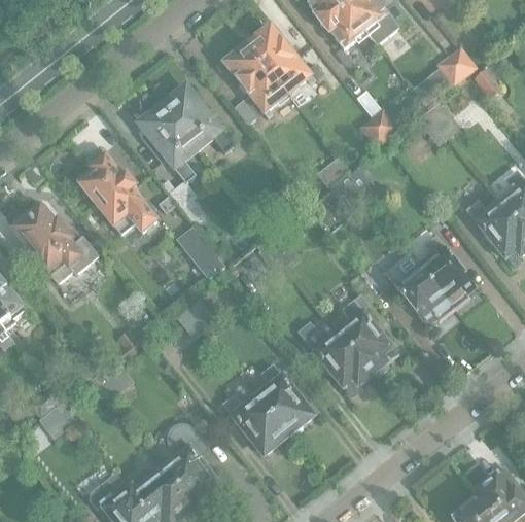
[(314,0),(308,5),(344,50),(366,32),(341,0),(314,0)]
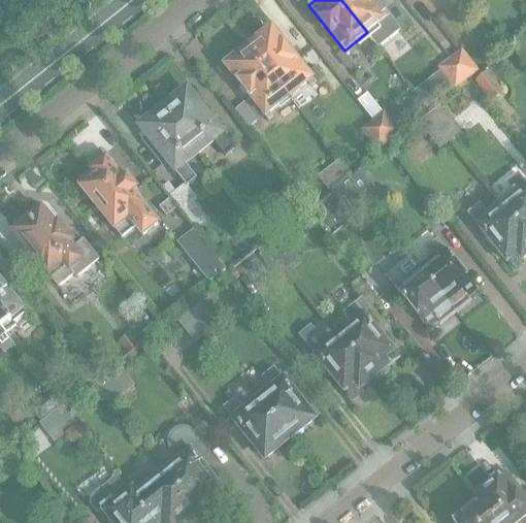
[(341,0),(367,32),(379,46),(401,28),(379,0),(341,0)]
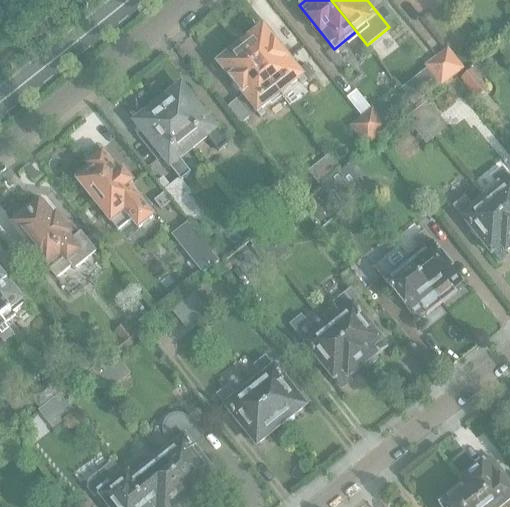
[(263,26),(241,44),(279,92),(298,77),(301,81),(306,77),(302,72),(300,73),(263,26)]
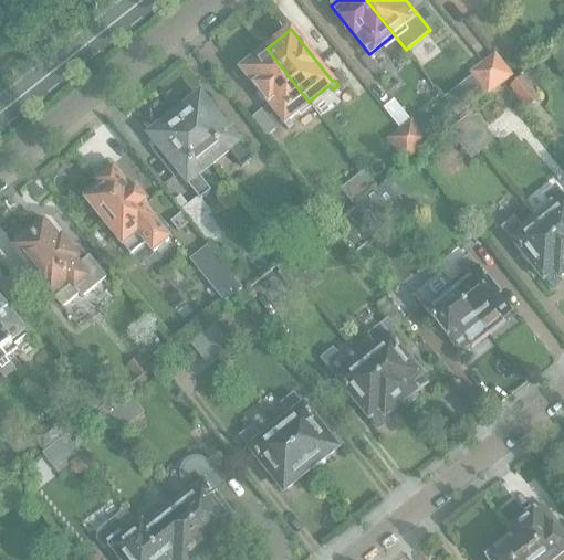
[(267,49),(242,69),(283,119),(281,120),(286,127),(291,123),(288,118),(309,102),(267,49)]
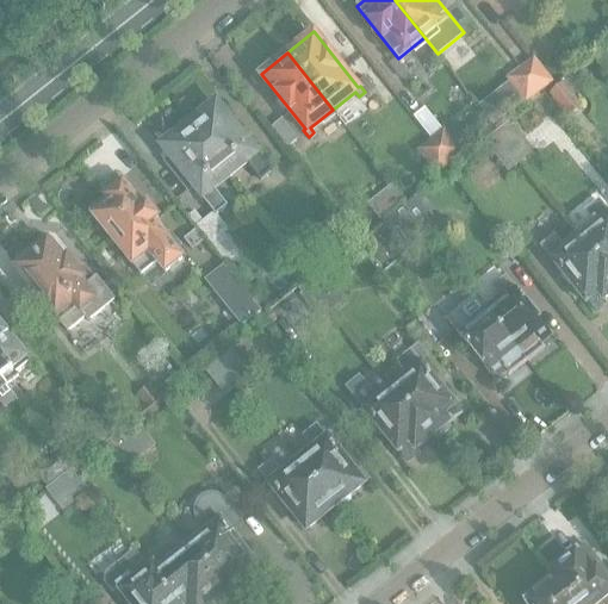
[(532,55),(520,64),(539,87),(551,78),(533,54),(532,55)]
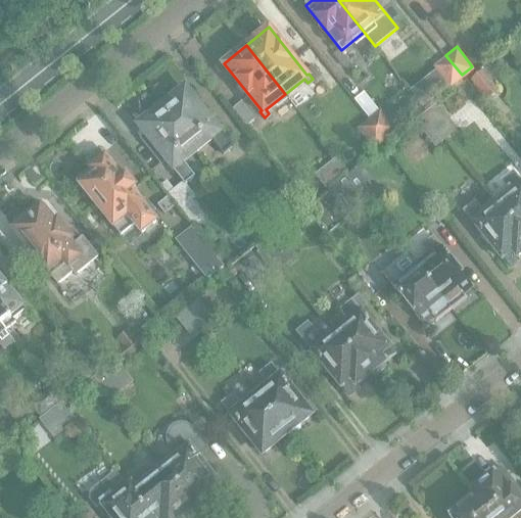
[(445,55),(434,63),(450,84),(462,75),(445,55)]
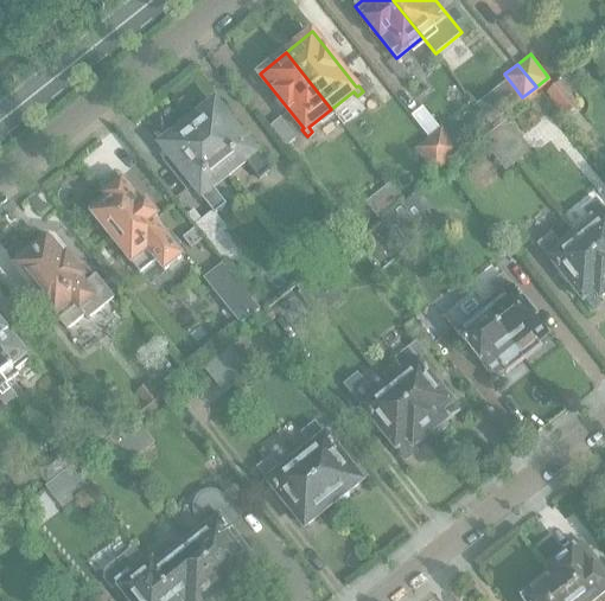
[(558,78),(545,89),(565,113),(579,101),(570,90),(581,82),(568,66),(555,76),(558,78)]
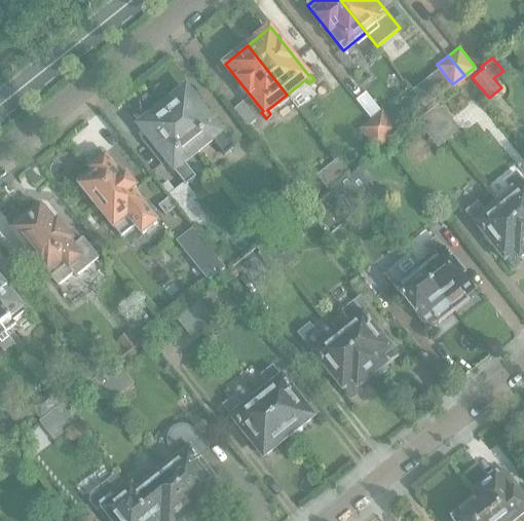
[(184,89),(162,106),(194,147),(196,146),(209,136),(222,153),(232,145),(212,119),(210,121),(184,89)]
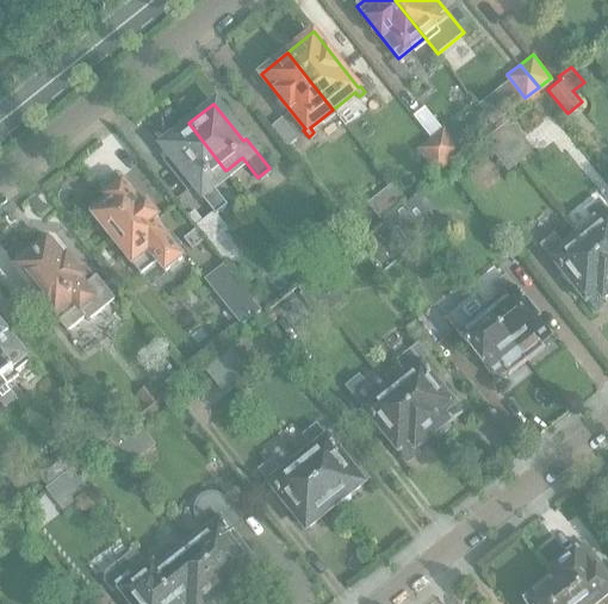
[(298,137),(281,117),(272,125),(289,145),(298,137)]
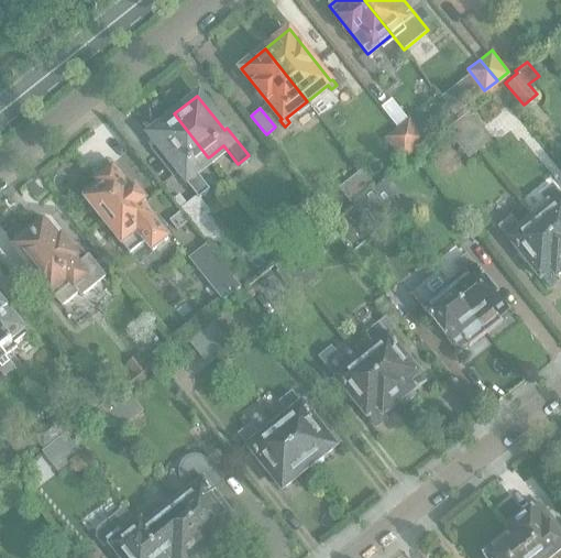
[(473,111),(449,130),(458,143),(483,123),(473,111)]
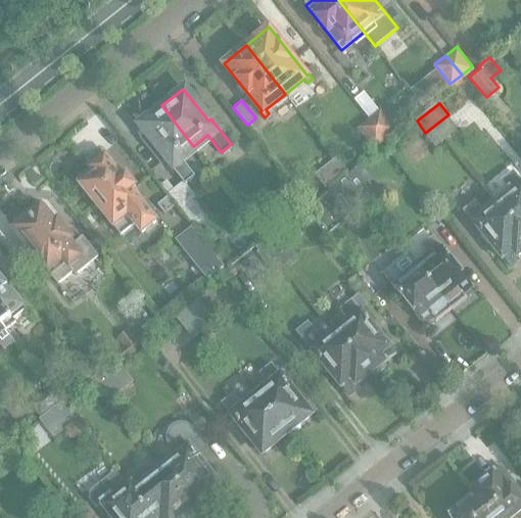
[(161,105),(139,123),(164,155),(163,157),(181,180),(167,191),(179,207),(191,222),(202,213),(191,198),(195,195),(184,181),(193,174),(180,157),(193,146),(161,105)]
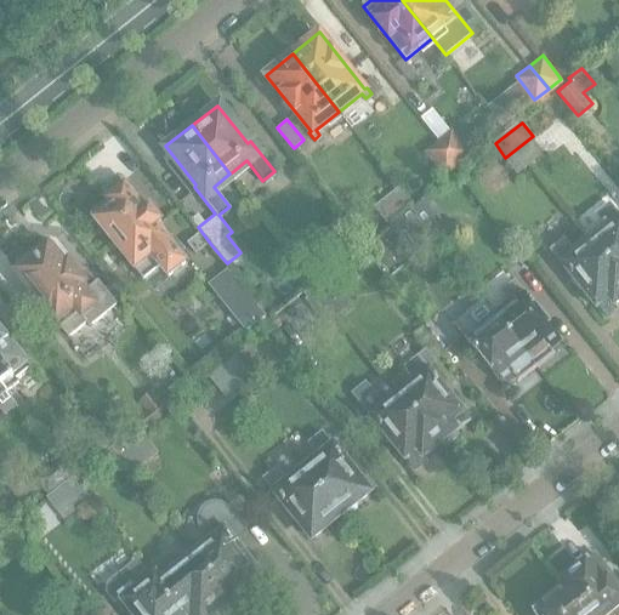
[(450,129),(438,138),(456,163),(470,153),(450,129)]
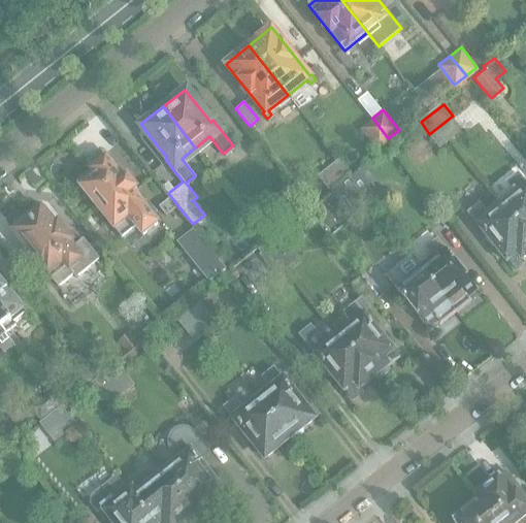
[(453,116),(429,134),(438,146),(452,135),(457,141),(468,132),(462,124),(460,126),(453,116)]
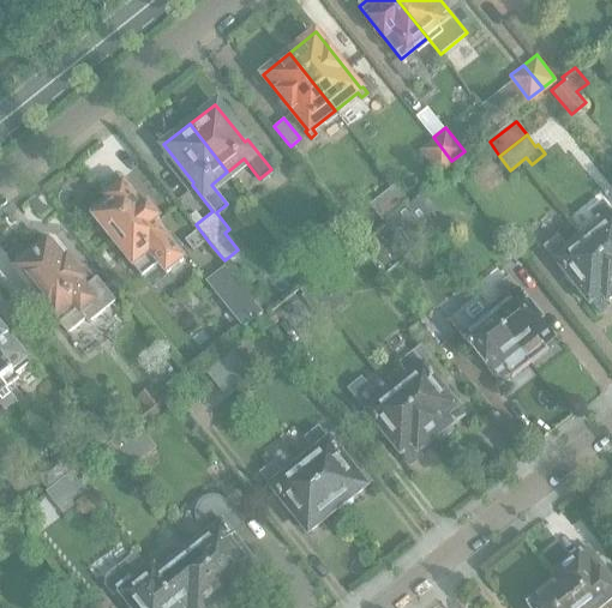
[(432,137),(420,148),(439,170),(451,161),(433,137),(432,137)]
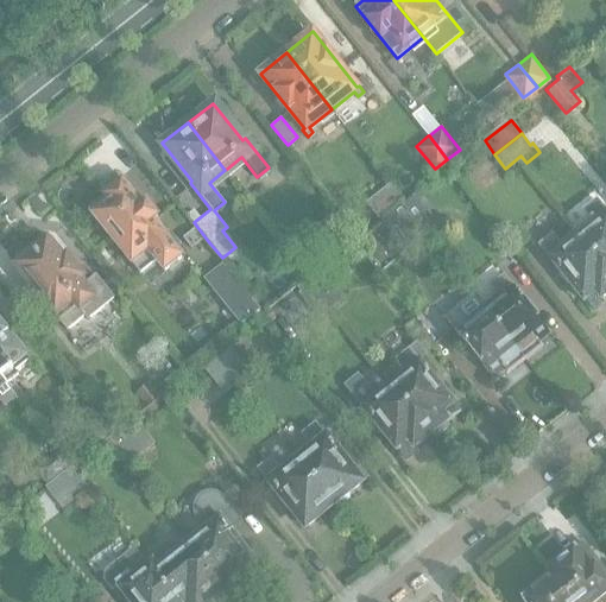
[(125,177),(88,206),(139,271),(156,258),(163,266),(180,253),(172,245),(176,241),(168,230),(163,233),(152,219),(156,215),(125,177)]
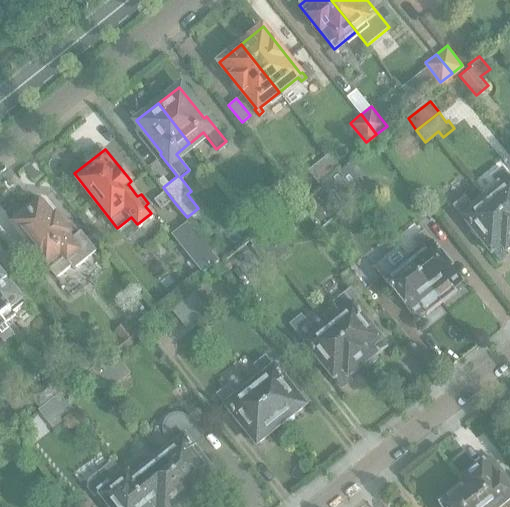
[(327,152),(307,168),(317,181),(337,165),(327,152)]
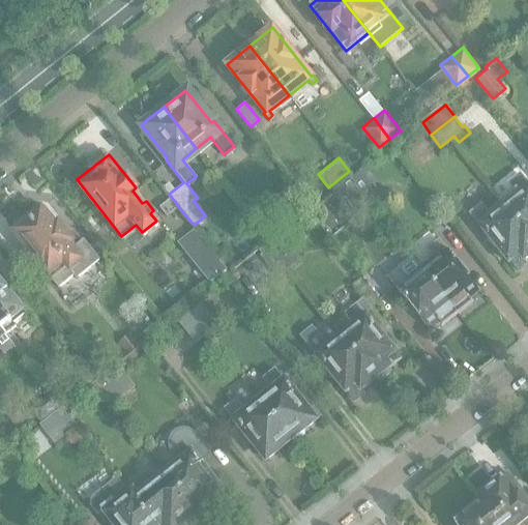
[(361,167),(340,184),(342,187),(340,188),(348,199),(372,180),(361,167)]
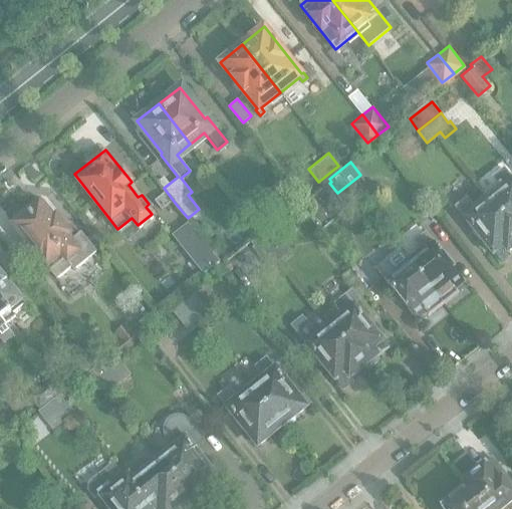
[(499,182),(486,192),(511,225),(511,176),(503,166),(493,174),(499,182)]
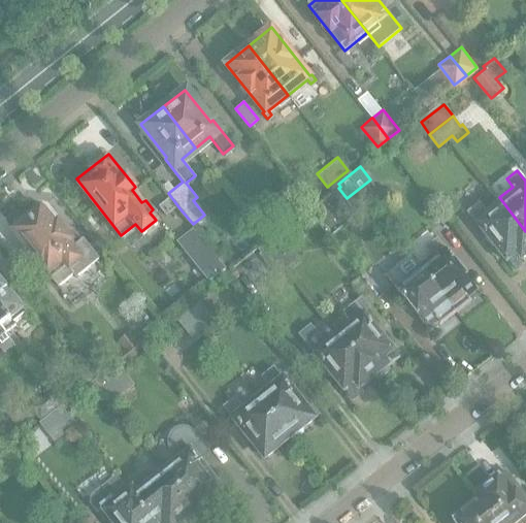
[(370,180),(347,198),(357,210),(380,192),(370,180)]
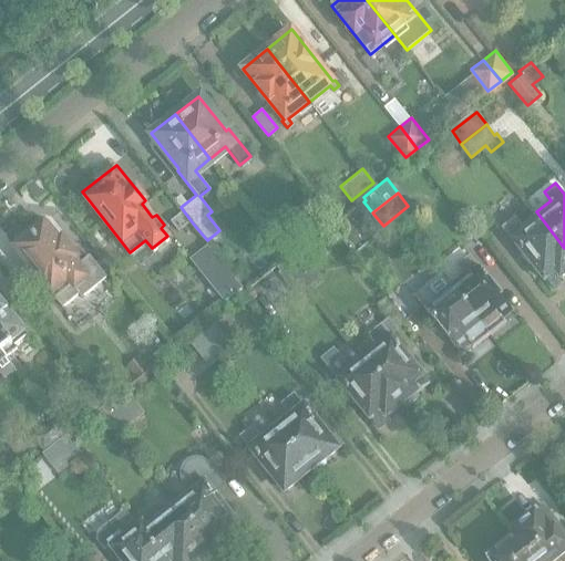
[(312,209),(300,218),(310,230),(321,220),(312,209)]
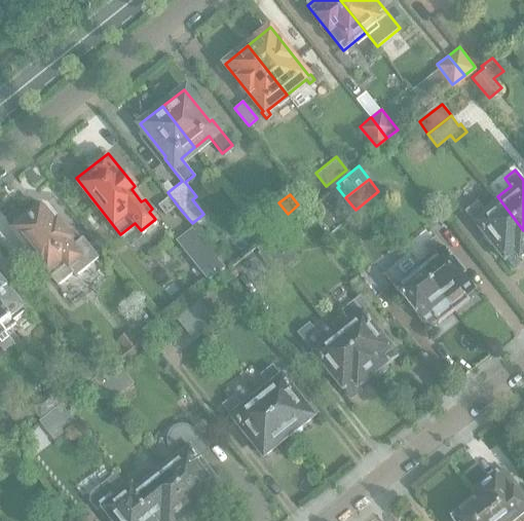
[(477,200),(465,209),(503,256),(502,257),(512,269),(523,260),(520,254),(523,250),(523,230),(497,196),(483,208),(477,200)]
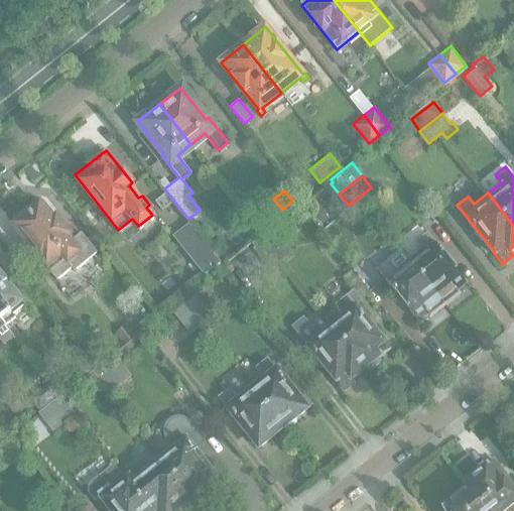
[(13,223),(12,224),(29,246),(46,267),(47,266),(49,270),(63,259),(67,263),(68,262),(73,269),(77,266),(95,251),(81,234),(72,242),(40,202),(29,210),(26,212),(24,211),(18,211),(14,214),(13,219),(13,223)]
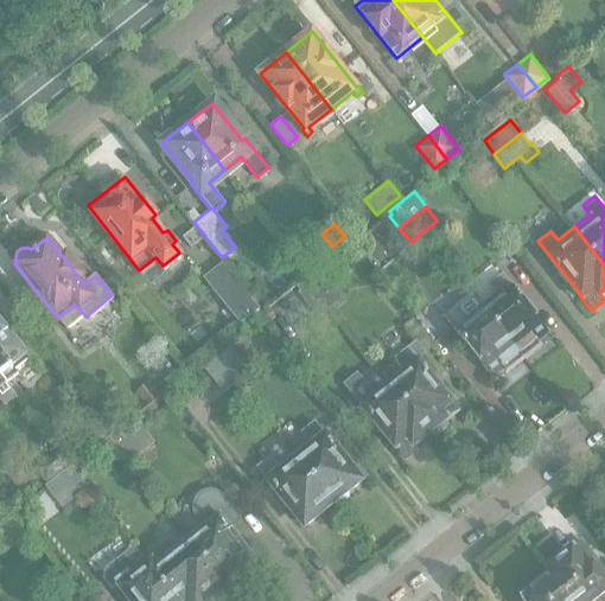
[(222,264),(205,277),(239,320),(256,307),(222,264)]
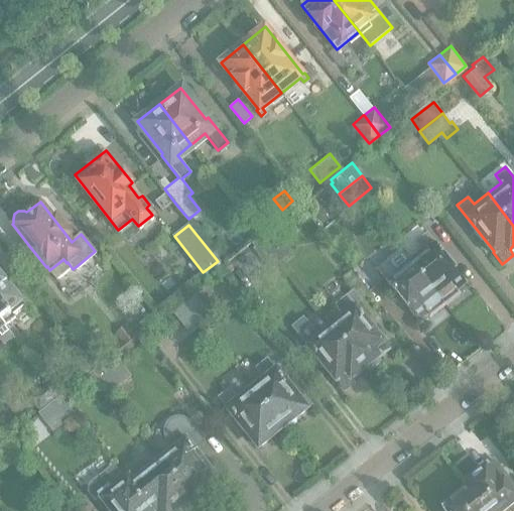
[(270,226),(252,241),(254,245),(252,247),(259,256),(282,238),(274,228),(273,230),(270,226)]
